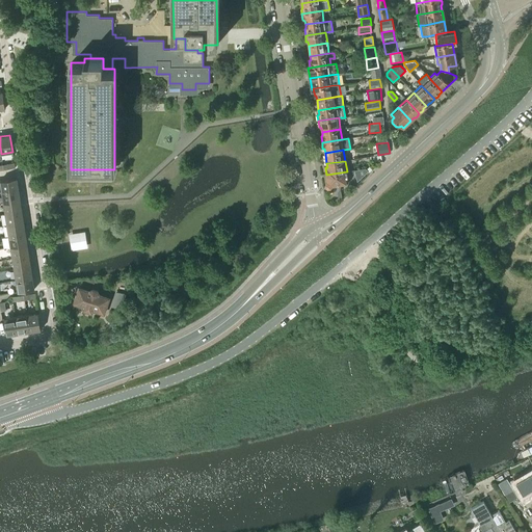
[(365,168),(354,169),(356,181),(368,170),(365,168)]
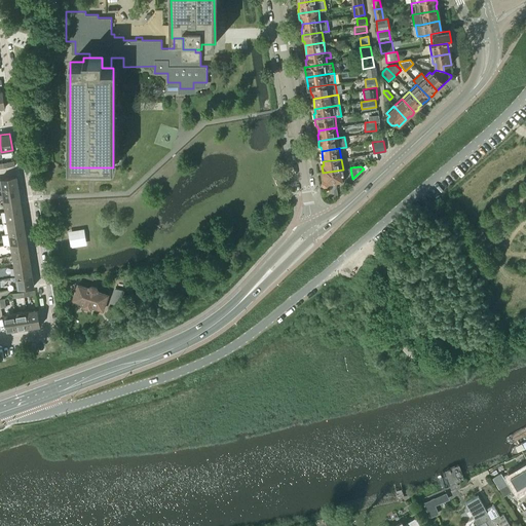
[(324,179),(322,181),(323,184),(325,185),(327,185),(329,183),(344,180),(343,170),(323,173),(324,179)]
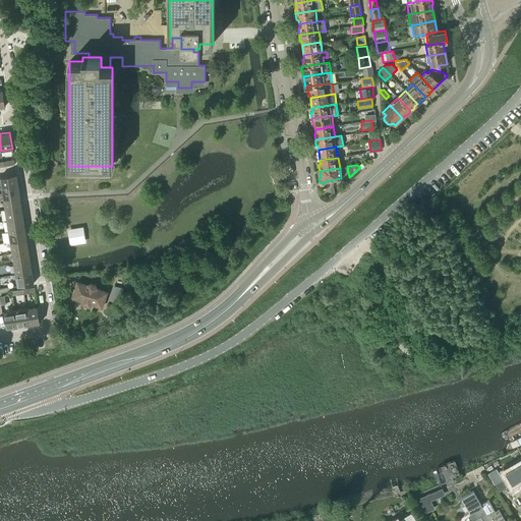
[(0,187),(2,187),(2,188),(18,185),(16,174),(0,177),(0,176),(0,187)]
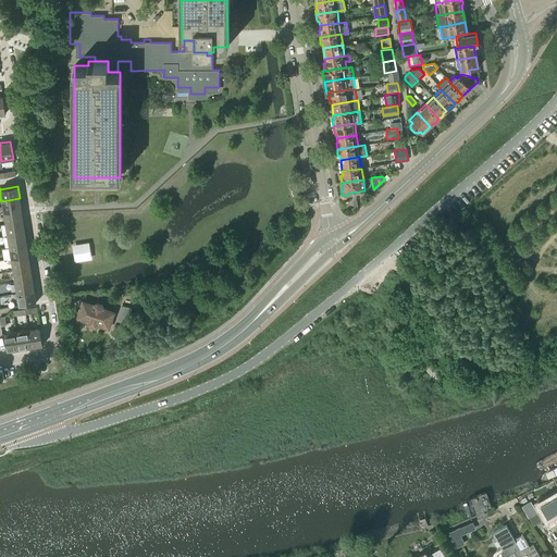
[(2,201),(4,212),(22,210),(20,198),(2,201)]
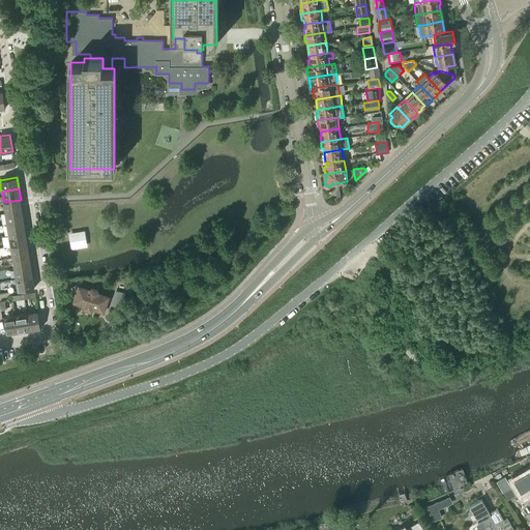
[(4,202),(5,213),(22,211),(21,200),(4,202)]
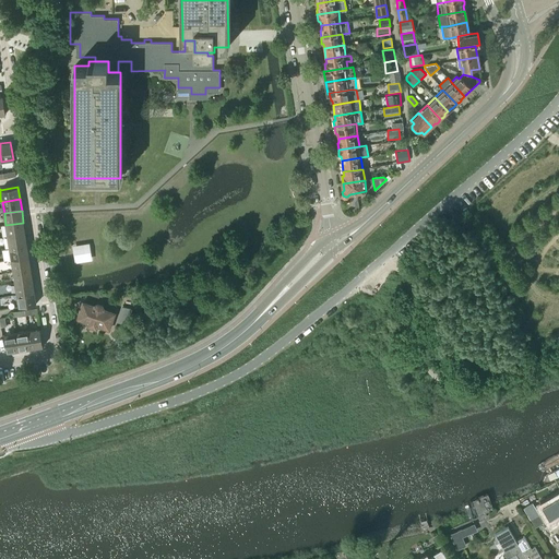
[(6,225),(8,237),(25,234),(23,223),(6,225)]
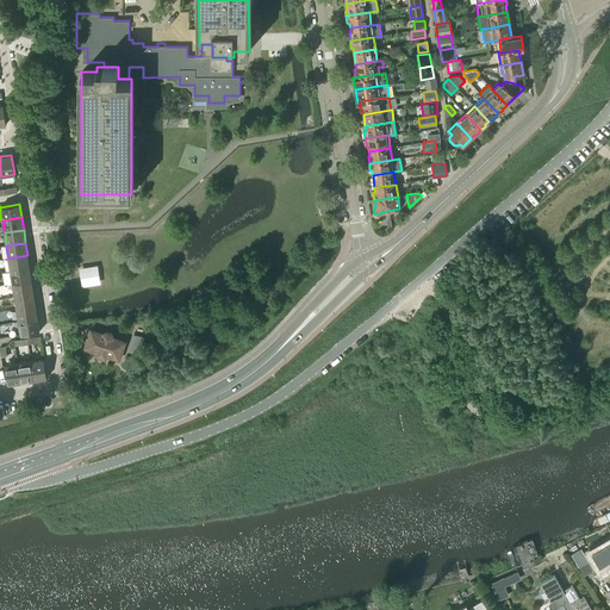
[(8,259),(11,271),(30,268),(27,255),(8,259)]
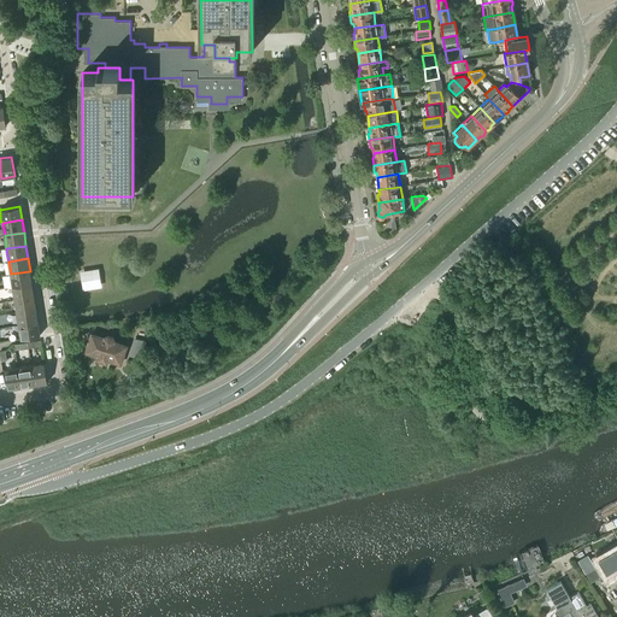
[(99,268),(80,270),(82,289),(101,287),(99,268)]
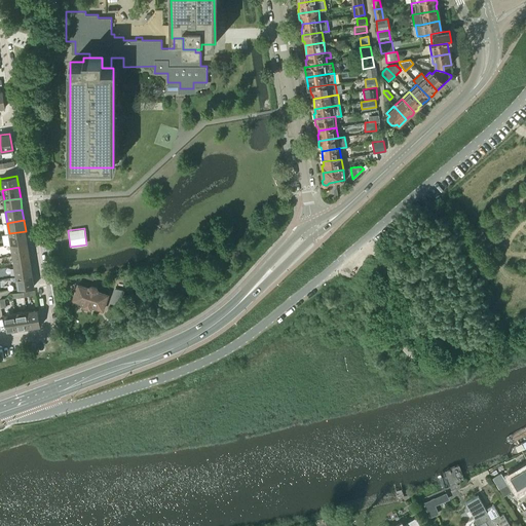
[(9,233),(10,245),(27,242),(26,231),(9,233)]
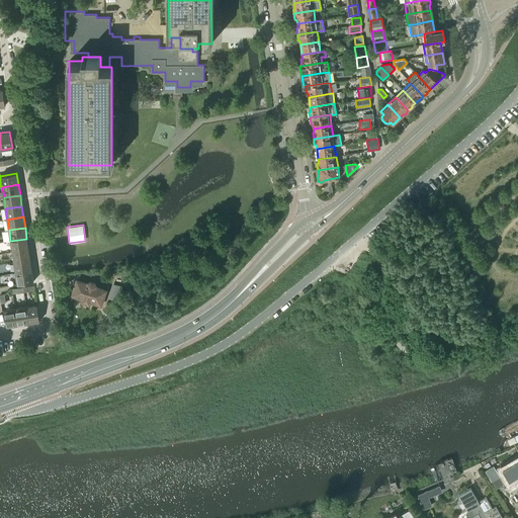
[(10,241),(12,252),(28,249),(26,239),(10,241)]
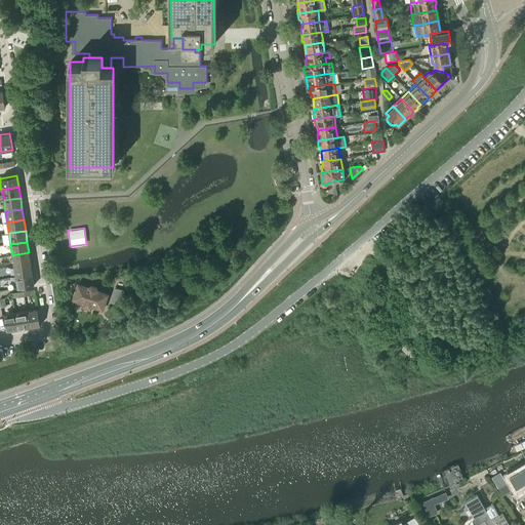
[(12,255),(14,266),(31,264),(29,252),(12,255)]
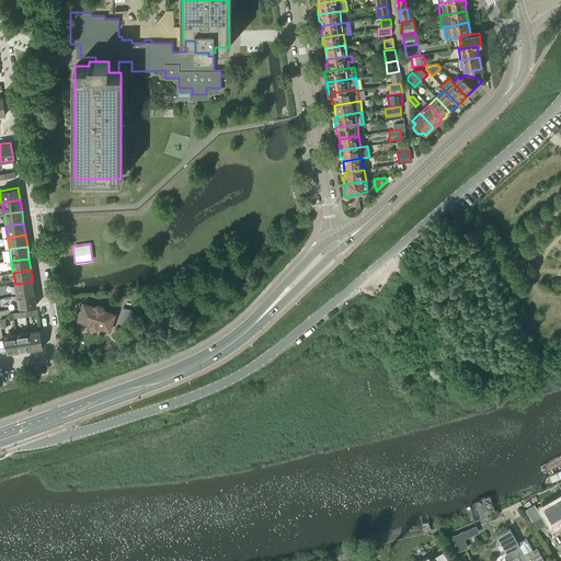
[(15,284),(18,296),(34,294),(33,282),(15,284)]
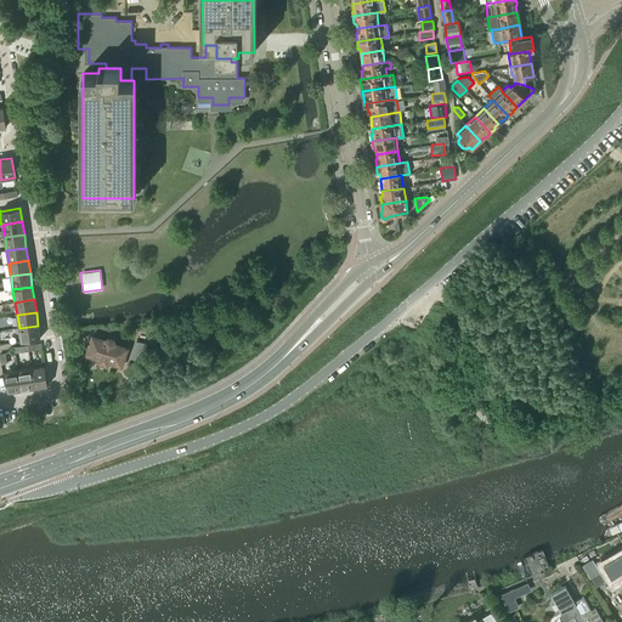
[(38,326),(20,328),(21,341),(40,339),(38,326)]
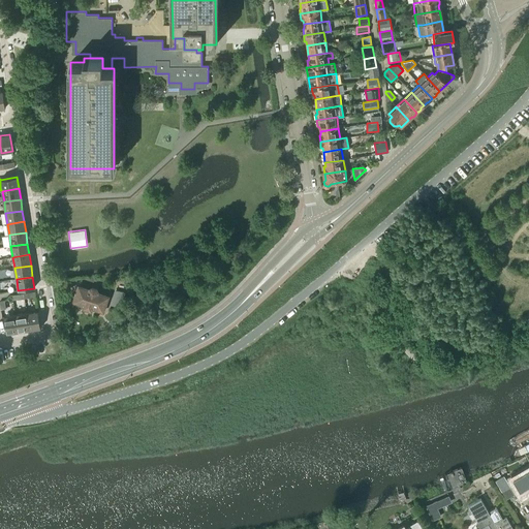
[(84,309),(92,312),(93,309),(103,312),(110,298),(98,293),(98,292),(97,290),(93,288),(90,289),(90,290),(79,286),(73,302),(84,306),(84,309)]
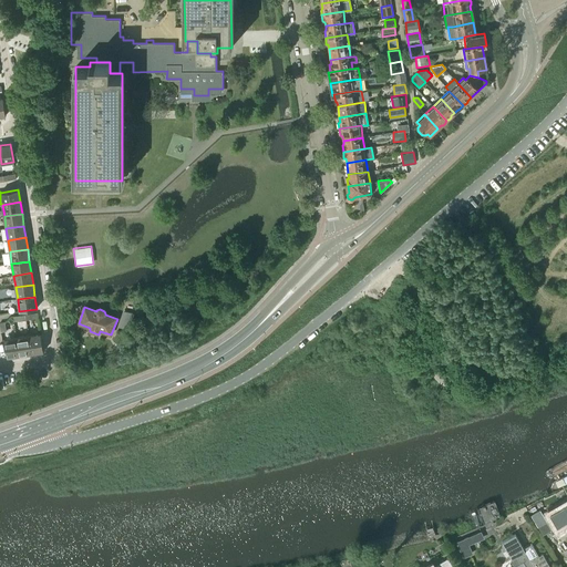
[(41,334),(29,337),(31,353),(43,352),(41,334)]
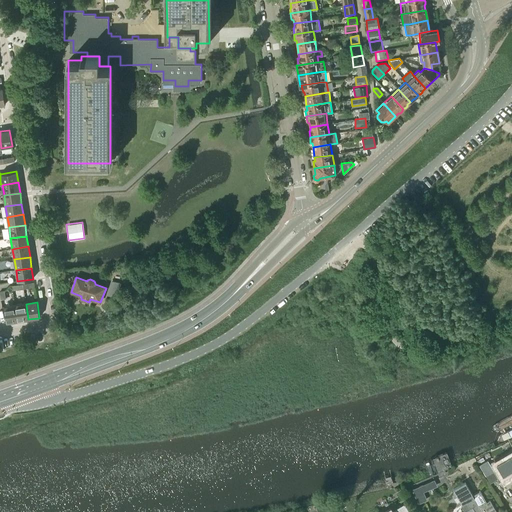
[(26,304),(15,305),(18,321),(28,319),(26,304)]
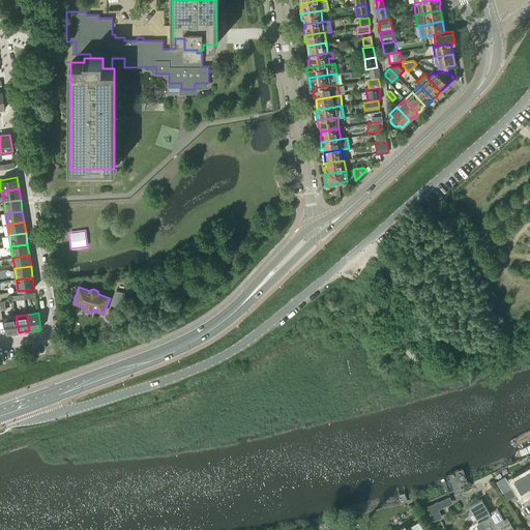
[(19,332),(16,316),(4,318),(7,334),(19,332)]
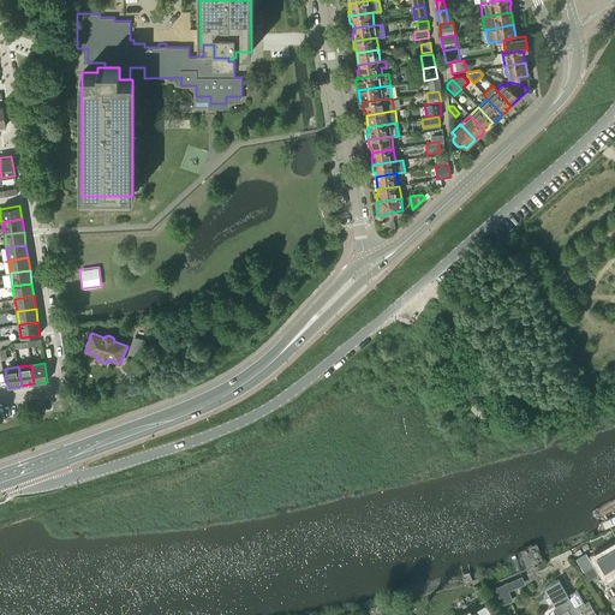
[(608,577),(614,572),(614,547),(596,557),(608,577)]
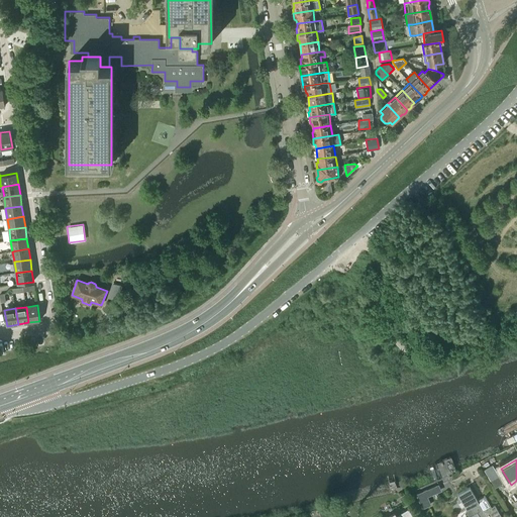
[(492,466),(485,470),(495,487),(503,483),(492,466)]
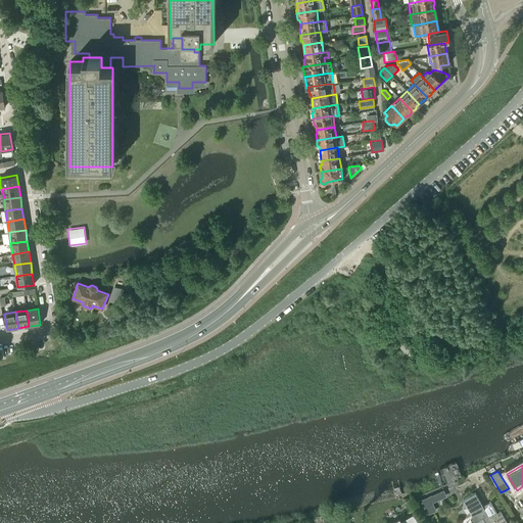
[(443,489),(421,500),(427,514),(436,510),(433,502),(446,495),(443,489)]
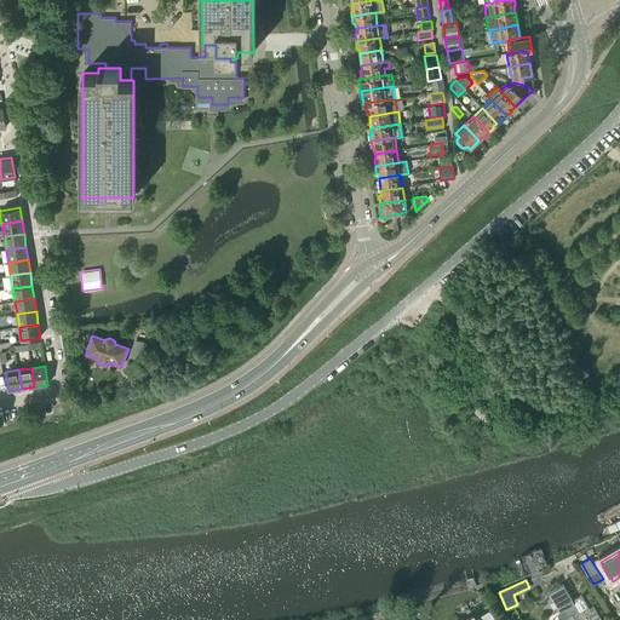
[(560,612),(564,609),(569,616),(562,619),(601,619),(593,606),(591,607),(581,595),(573,600),(563,584),(549,592),(560,612)]
